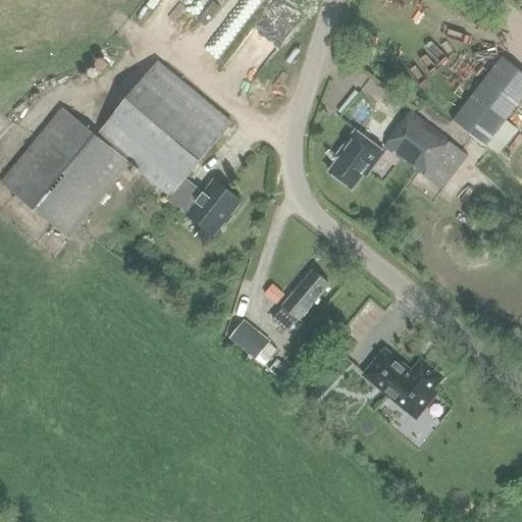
[(521,72),(502,57),(453,121),(486,147),(521,100),(521,72)]
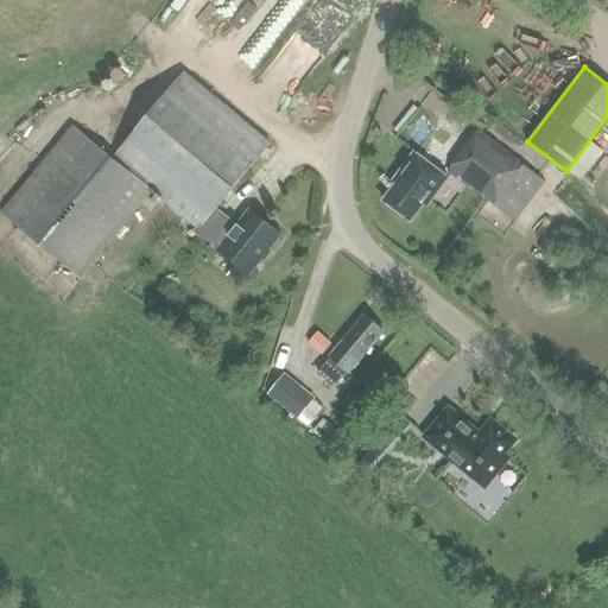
[(219,252),(248,277),(282,235),(249,210),(236,227),(216,209),(270,144),(183,71),(112,159),(73,127),(1,215),(80,279),(151,192),(196,229),(192,233),(217,253),(219,252)]
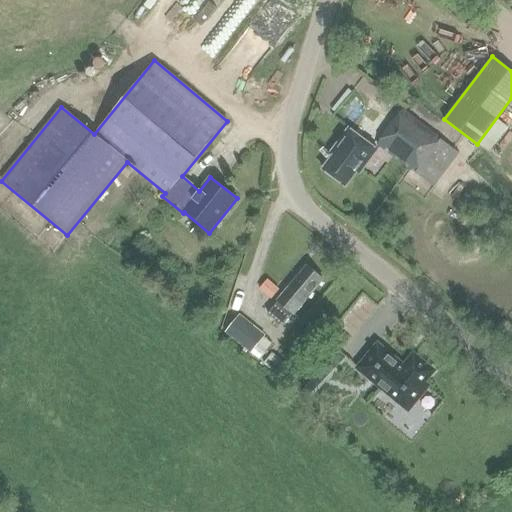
[(432,188),(458,154),(403,110),(376,144),(432,188)]
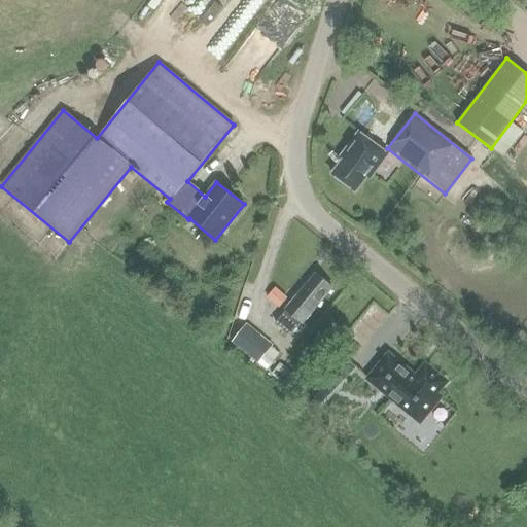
[(375,176),(389,155),(357,132),(342,152),(346,155),(332,174),(356,190),(370,172),(375,176)]
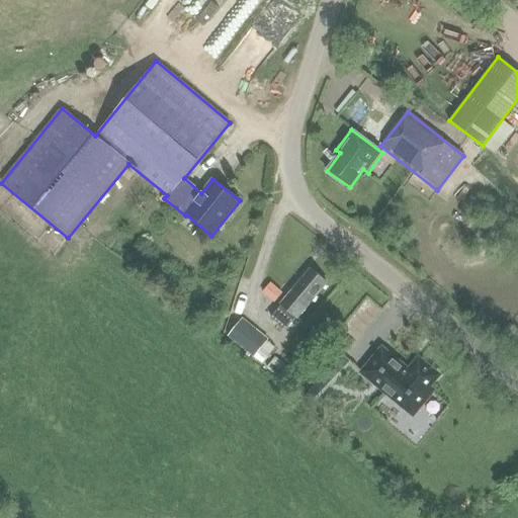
[(312,270),(292,292),(272,318),(285,331),(307,305),(308,305),(326,282),(312,270)]
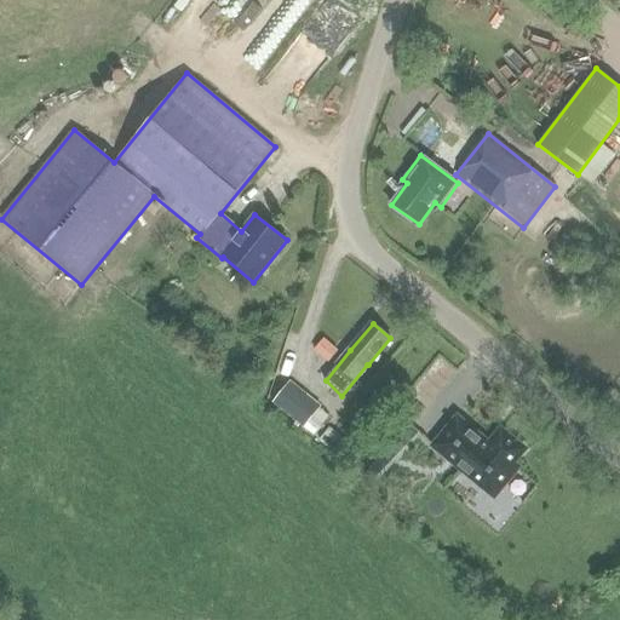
[(331,336),(322,349),(338,360),(346,346),(331,336)]
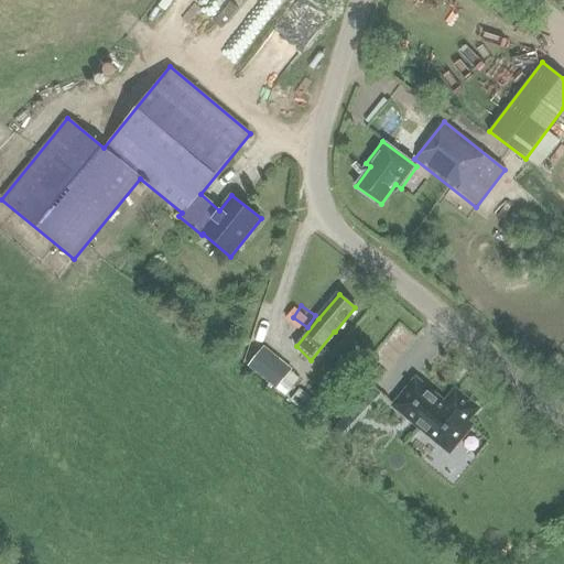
[(290,372),(291,370),(263,347),(248,366),(285,397),(300,380),(290,372)]
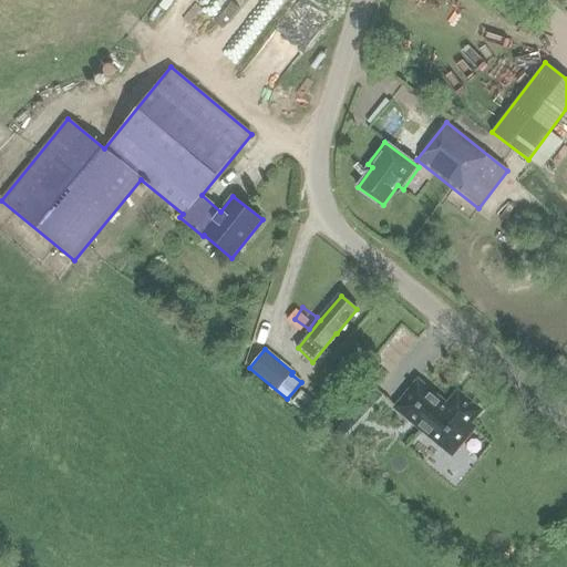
[(418,383),(397,409),(452,453),(473,428),(468,424),(478,411),(459,394),(447,406),(418,383)]
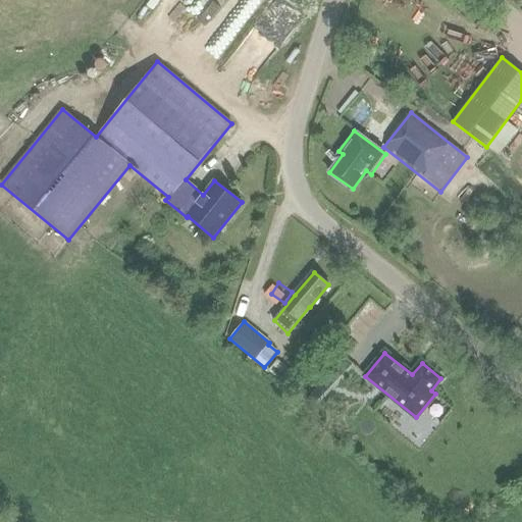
[(296,376),(290,371),(281,381),(288,386),(296,376)]
